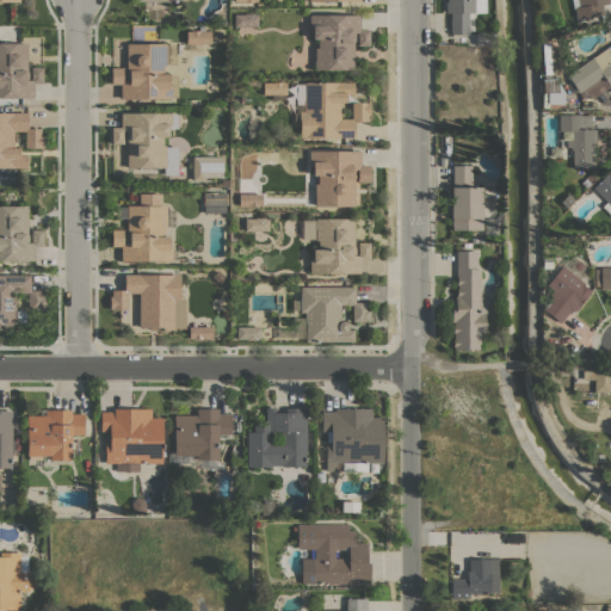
[(486,0),(486,12),(468,12),(468,34),(450,34),(450,12),(445,12),(445,2),(446,2),(446,0),(486,0)]
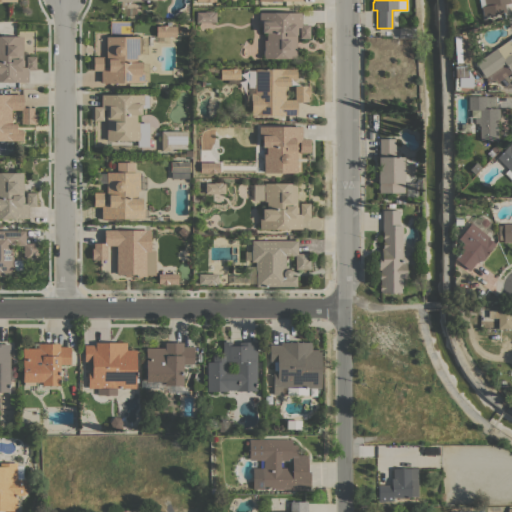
[(508,3),(507,0),(478,0),(480,15),(504,12),(503,3),(508,3)]
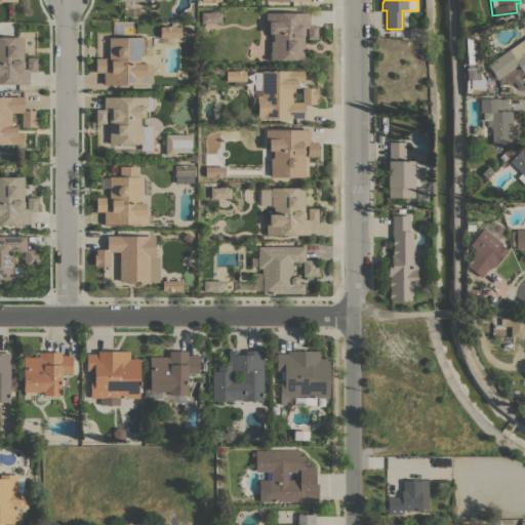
[(200,23),(200,12),(209,11),(217,10),(217,11),(220,11),(220,23),(200,23)]
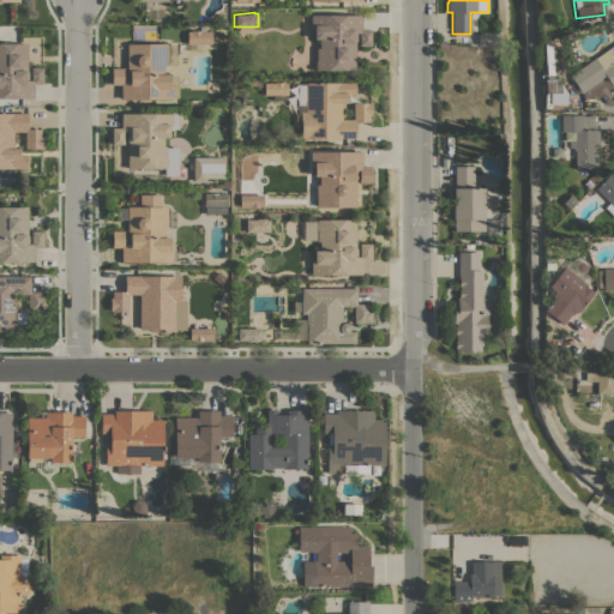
[(361,14),(361,29),(371,29),(371,44),(359,44),(359,32),(355,32),(355,40),(355,68),(315,70),(315,66),(314,66),(314,60),(315,60),(315,48),(318,48),(318,38),(313,38),(313,26),(309,26),(309,14),(361,14)]
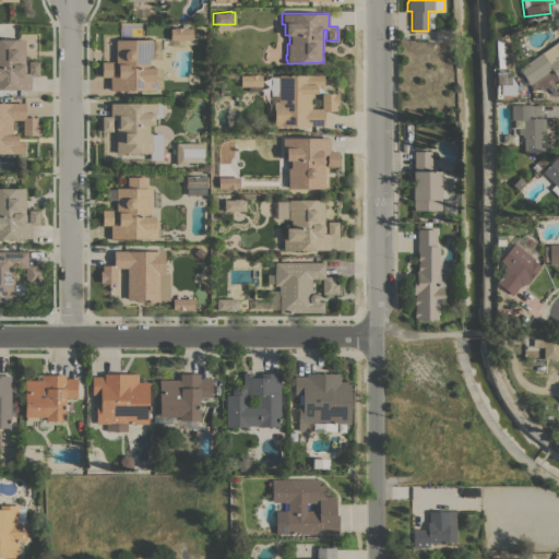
[(170,28),(174,28),(174,27),(182,27),(182,28),(192,28),(192,39),(170,39),(170,28)]
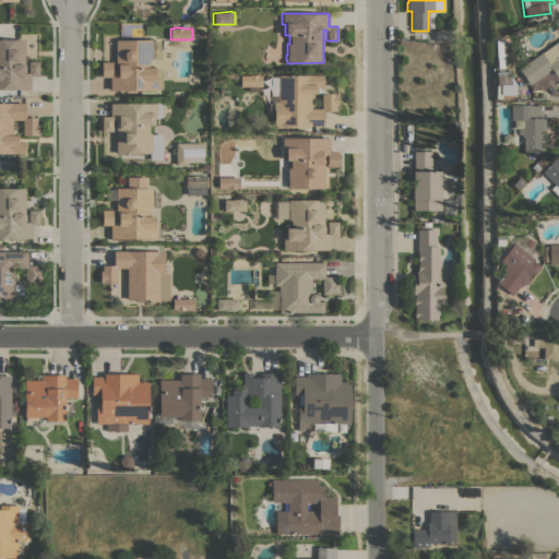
[(450,30),(450,31),(453,31),(453,39),(450,39),(450,40),(435,40),(436,30),(450,30)]
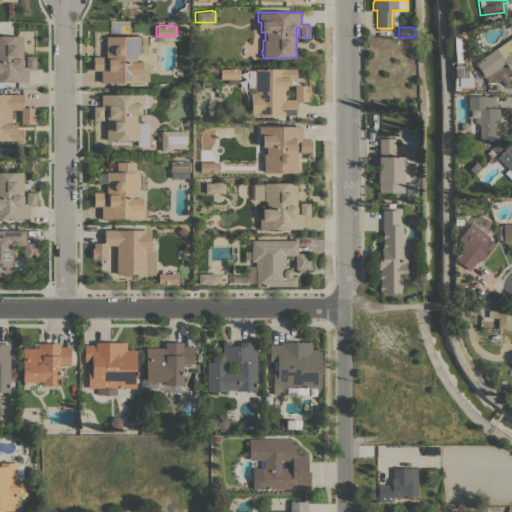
[(22,59),(23,59),(23,66),(25,66),(25,56),(35,56),(35,69),(27,69),(27,82),(0,81),(0,35),(22,36),(22,59)]
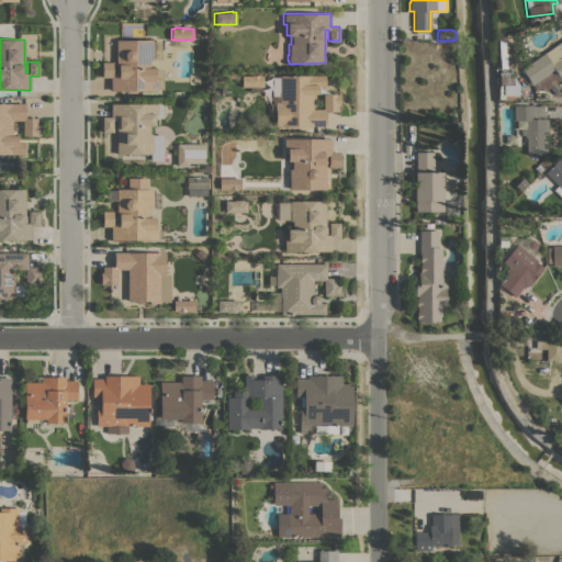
[(153,40),(153,60),(149,60),(149,68),(155,68),(155,79),(158,79),(158,90),(110,90),(111,77),(102,77),(102,62),(113,62),(113,66),(116,66),(116,40),(153,40)]
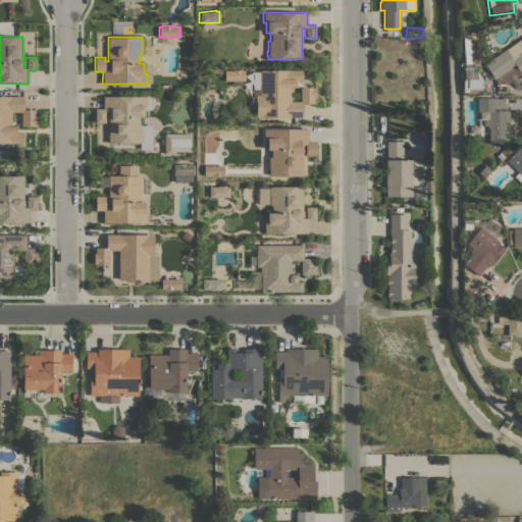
[(494,79),(493,77),(492,77),(483,65),(484,64),(483,63),(521,37),(521,76),(515,67),(517,66),(514,62),(512,64),(513,65),(494,79)]
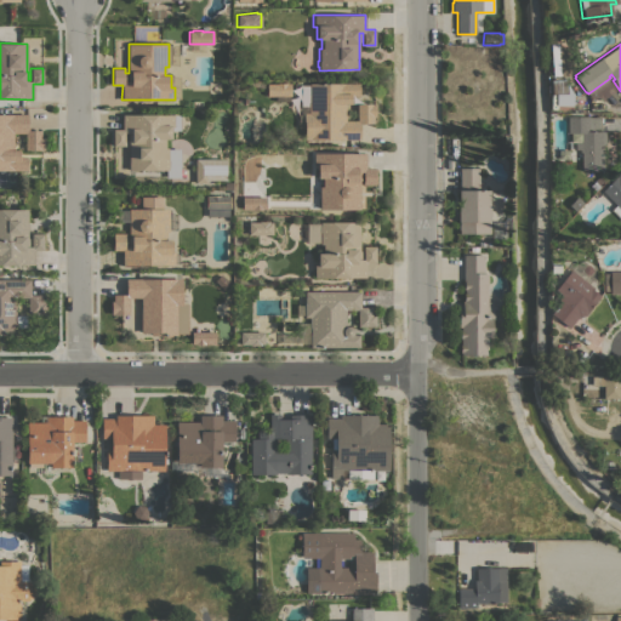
[(550,75),(567,75),(565,45),(550,45),(550,75)]
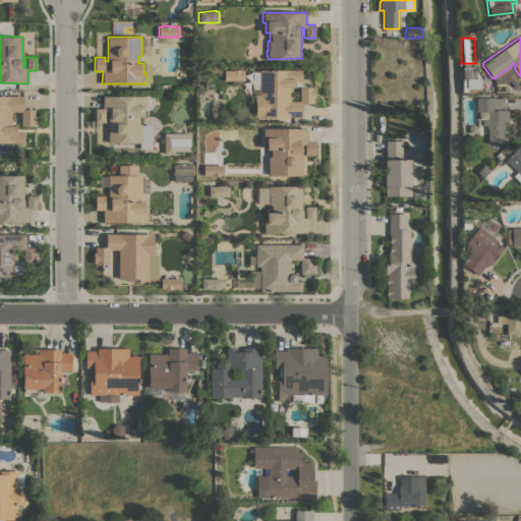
[(224,70),(232,70),(232,69),(240,69),(240,70),(243,70),(243,79),(224,79),(224,70)]
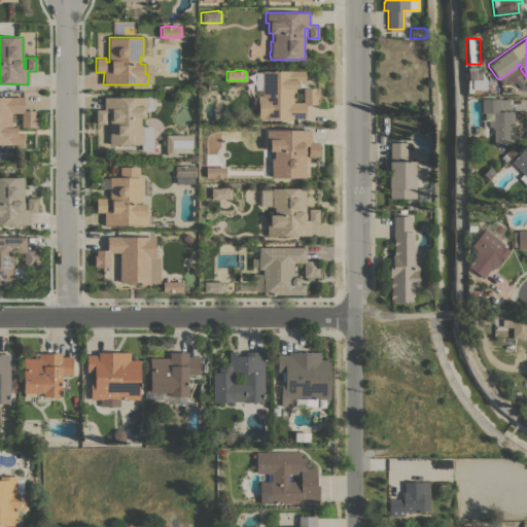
[(305,70),(305,81),(299,81),(299,89),(292,89),(293,102),(303,102),(303,88),(318,88),(318,99),(316,99),(316,104),(305,104),(306,117),(258,118),(258,109),(257,109),(257,96),(261,96),(261,86),(262,86),(262,70),(305,70)]
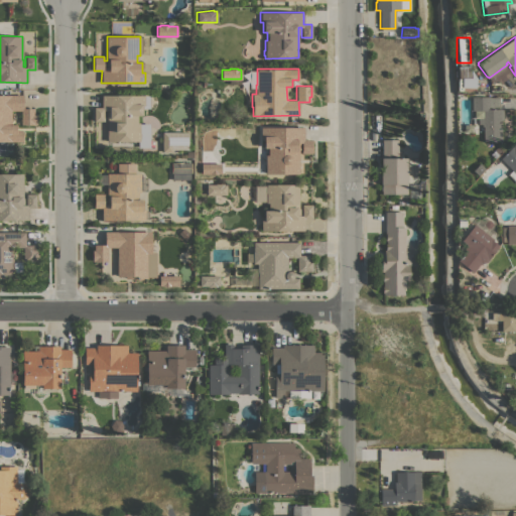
[(0,95),(23,95),(23,108),(34,108),(34,113),(36,113),(36,124),(21,124),(21,110),(11,110),(11,125),(16,125),(16,130),(22,130),(22,141),(0,141),(0,95)]
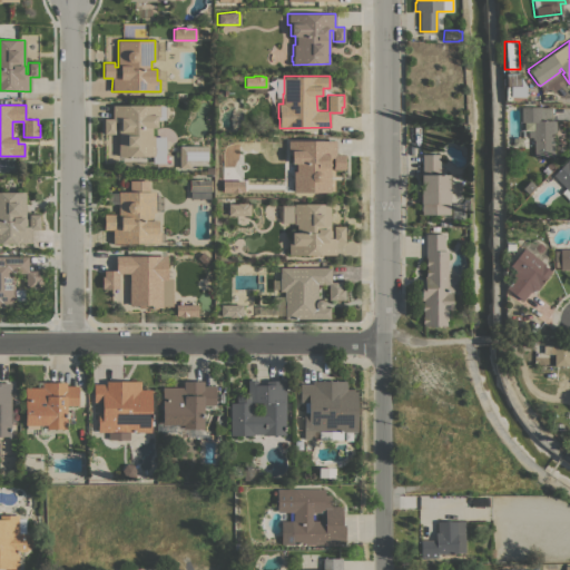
[(166,106),(165,119),(157,119),(157,127),(151,127),(151,135),(154,135),(154,137),(167,137),(167,154),(155,154),(155,156),(118,156),(118,129),(117,129),(117,121),(115,121),(115,134),(104,133),(104,118),(112,118),(112,105),(166,106)]
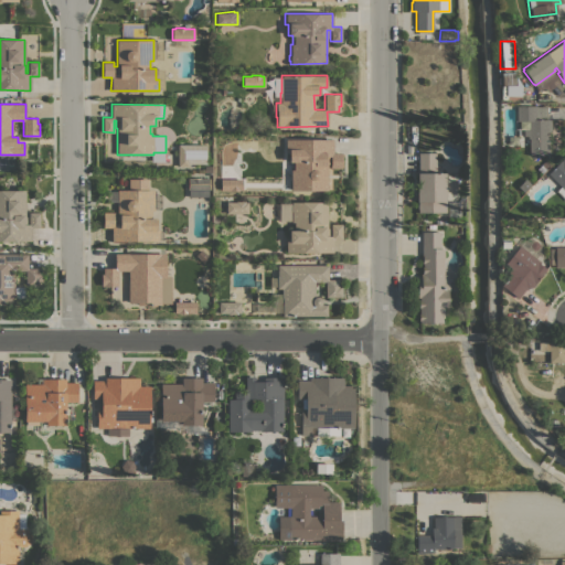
[(546,106),(546,119),(551,119),(551,131),(548,131),(548,155),(529,155),(529,136),(522,136),(523,129),(529,129),(529,120),(516,120),(516,106),(546,106)]
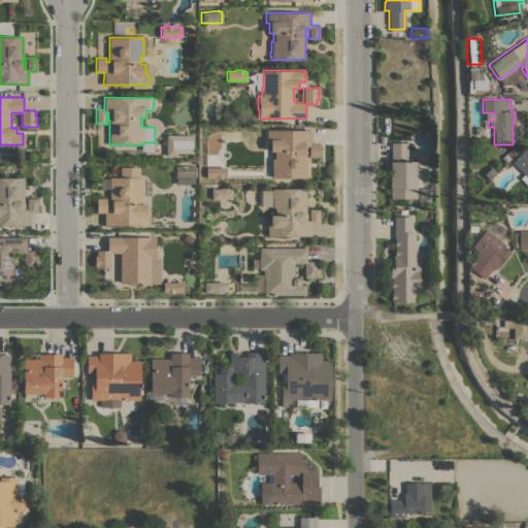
[(310,130),(310,142),(319,142),(319,157),(308,157),(308,145),(306,145),(306,153),(305,153),(305,177),(271,177),(271,158),(274,158),(274,152),(270,152),(270,140),(267,140),(267,130),(310,130)]
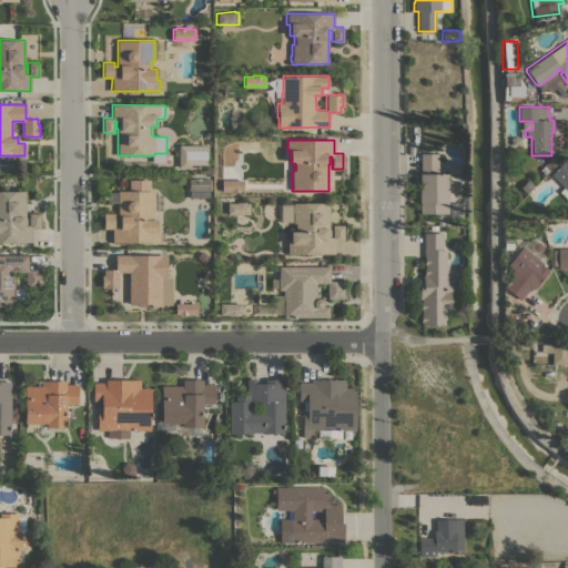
[(190,145),(190,154),(191,154),(191,163),(190,163),(190,166),(179,166),(179,145),(190,145)]
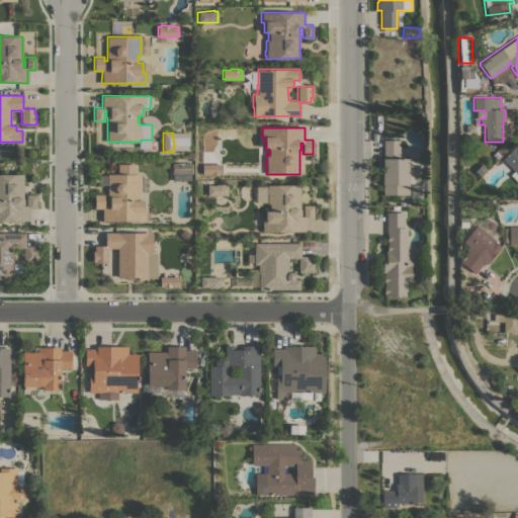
[(382,140),(399,140),(399,157),(403,157),(403,159),(409,159),(409,171),(408,171),(408,194),(382,194),(382,140)]
